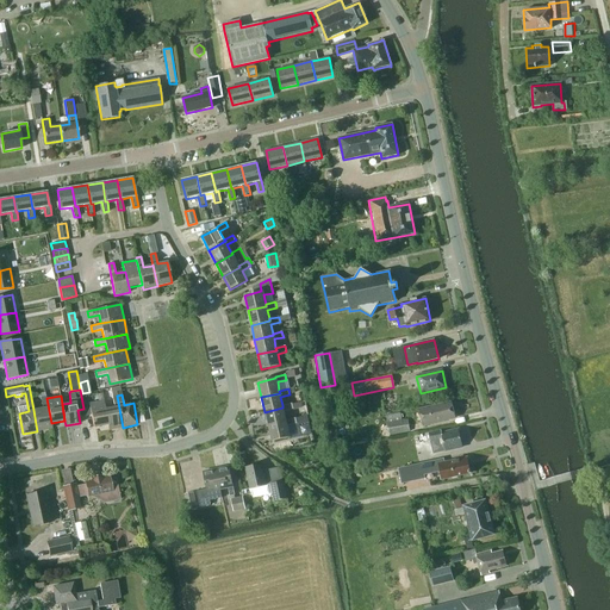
[(114,408),(105,409),(109,425),(107,425),(109,430),(123,428),(117,396),(112,397),(114,408)]
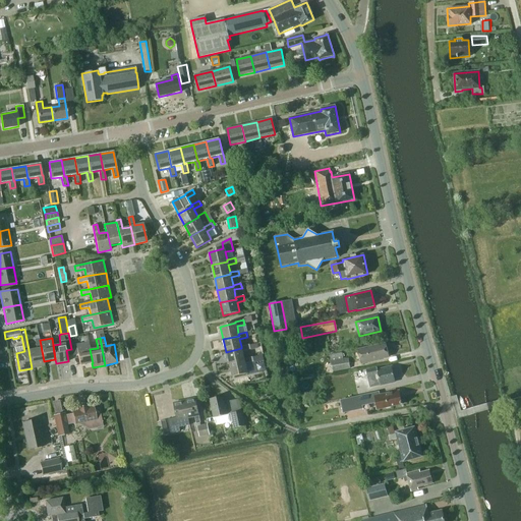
[(37,349),(29,350),(32,368),(45,366),(44,361),(40,340),(40,339),(35,340),(37,349)]
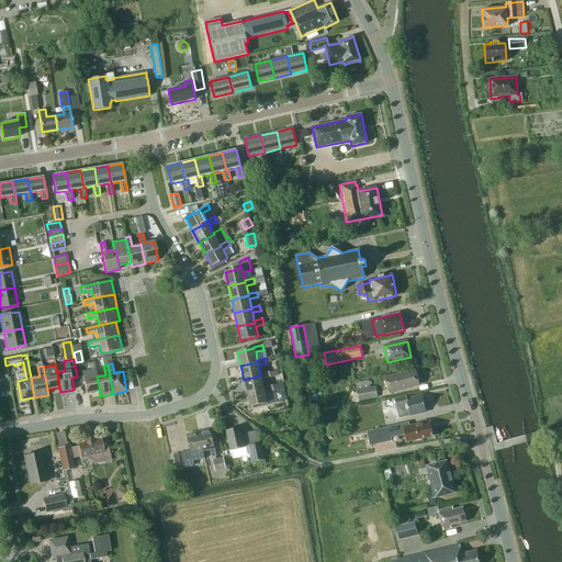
[(86,394),(99,392),(100,392),(97,377),(96,369),(90,370),(81,372),(86,394)]
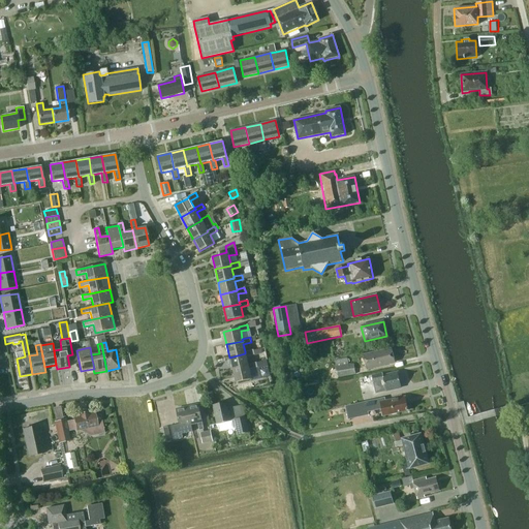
[(394,363),(391,348),(364,355),(367,369),(394,363)]
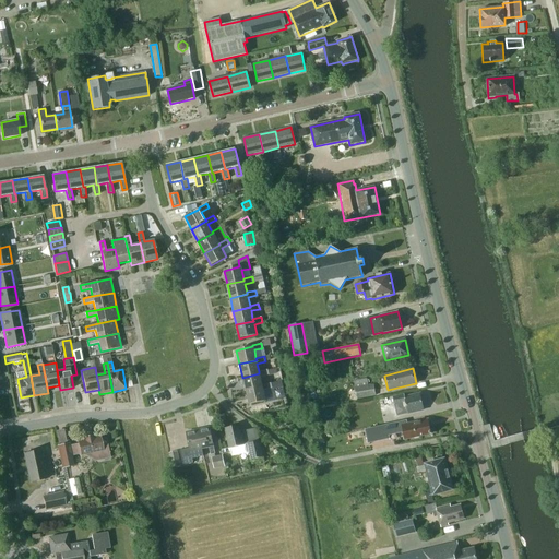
[(259,373),(242,378),(246,391),(262,387),(262,385),(260,377),(269,375),(268,370),(259,371),(259,373)]
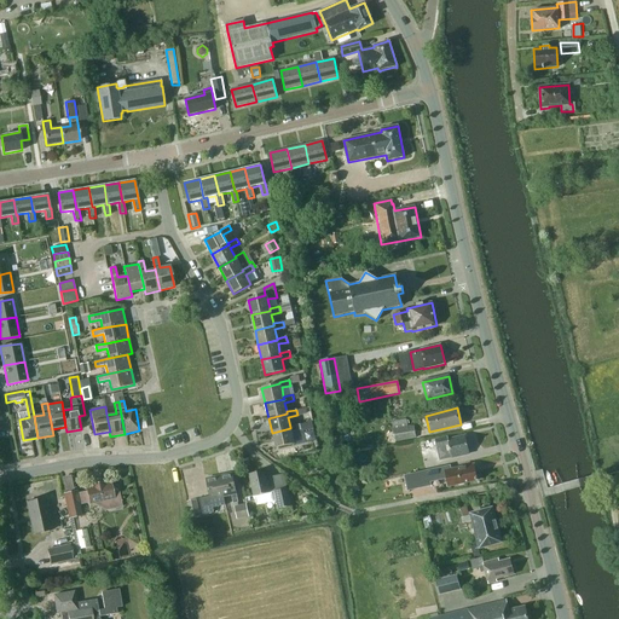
[(408,427),(406,420),(392,422),(395,443),(416,439),(414,426),(408,427)]
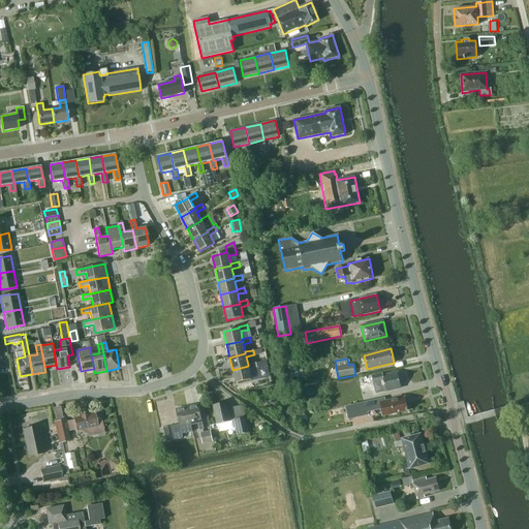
[(256,363),(248,365),(248,366),(232,370),(236,382),(251,379),(249,369),(257,368),(256,363)]
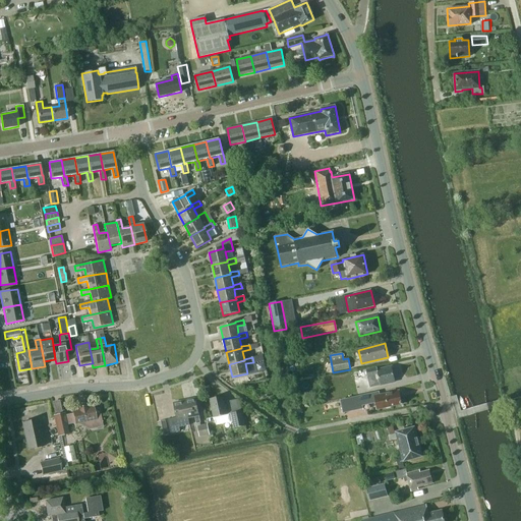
[(377,367),(365,369),(367,378),(369,388),(380,386),(395,382),(391,366),(377,369),(377,367)]
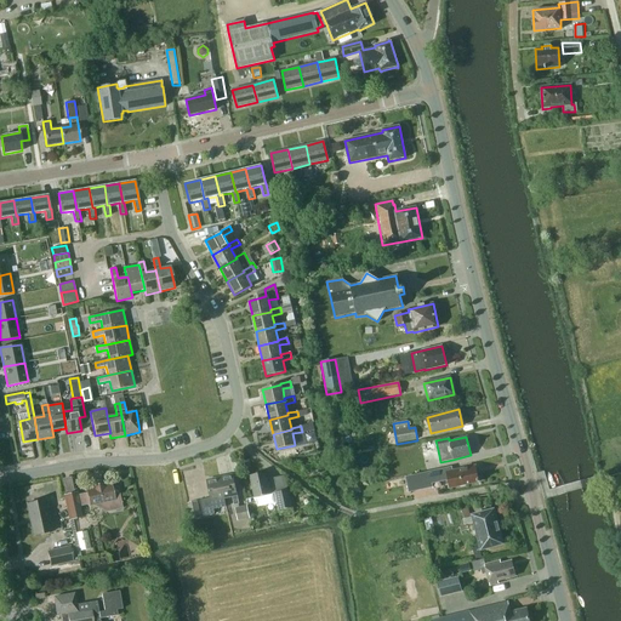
[(337,456),(346,454),(343,445),(335,446),(337,456)]
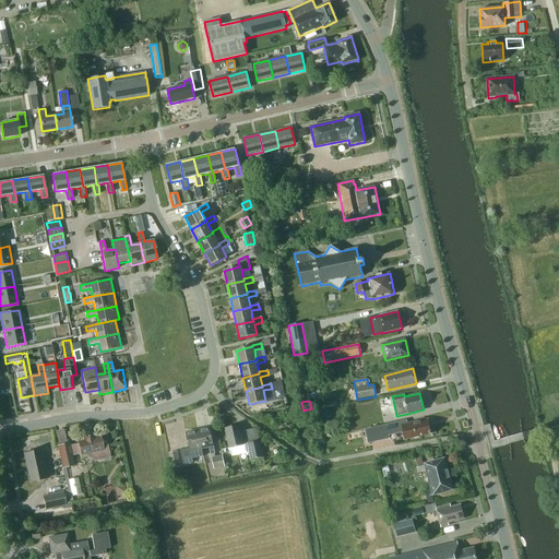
[(406,421),(366,430),(368,442),(389,438),(388,435),(403,432),(404,439),(414,438),(415,439),(418,438),(419,437),(430,433),(429,425),(425,426),(424,420),(406,424),(406,421)]
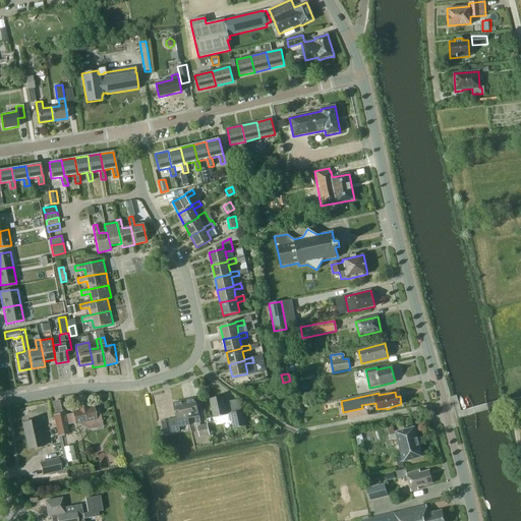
[(227,414),(223,397),(210,400),(214,417),(227,414)]
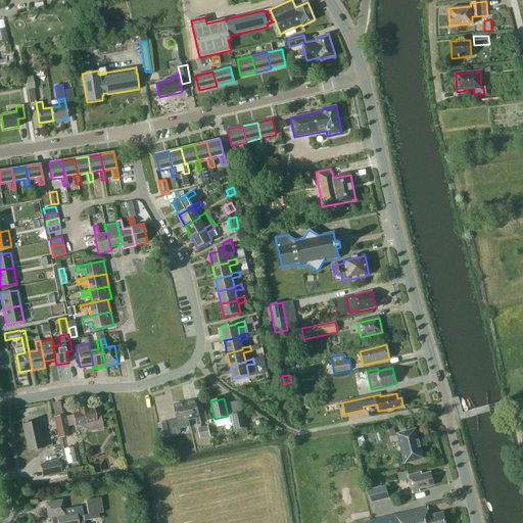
[(61,400),(54,402),(57,415),(64,413),(61,400)]
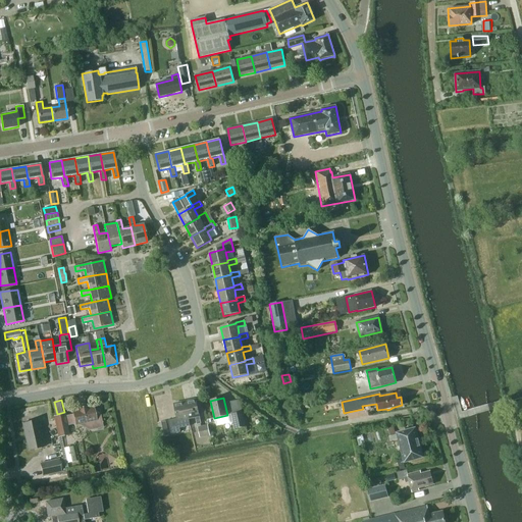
[(196,400),(185,402),(189,419),(195,417),(197,424),(201,424),(196,400)]
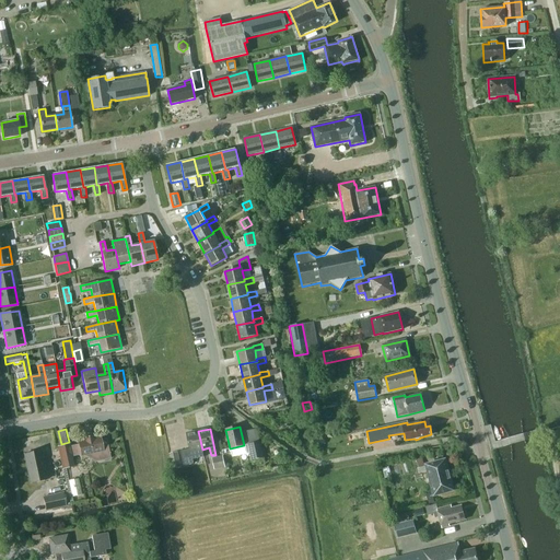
[(203,457),(202,450),(198,431),(186,433),(189,450),(179,452),(183,466),(194,464),(193,459),(203,457)]
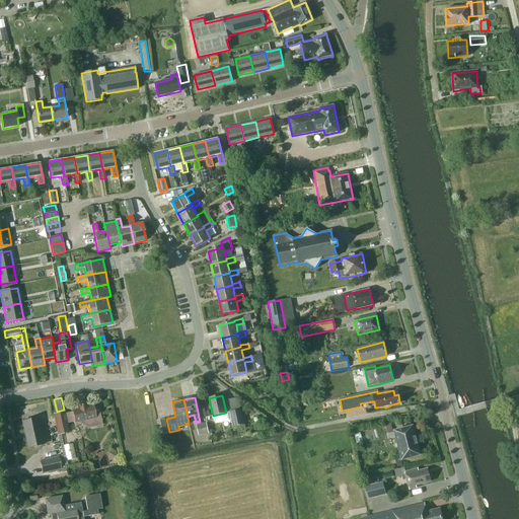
[(85,408),(85,404),(79,406),(79,409),(72,411),(73,413),(69,414),(71,423),(75,422),(78,422),(88,428),(101,425),(98,408),(93,409),(92,405),(85,408)]
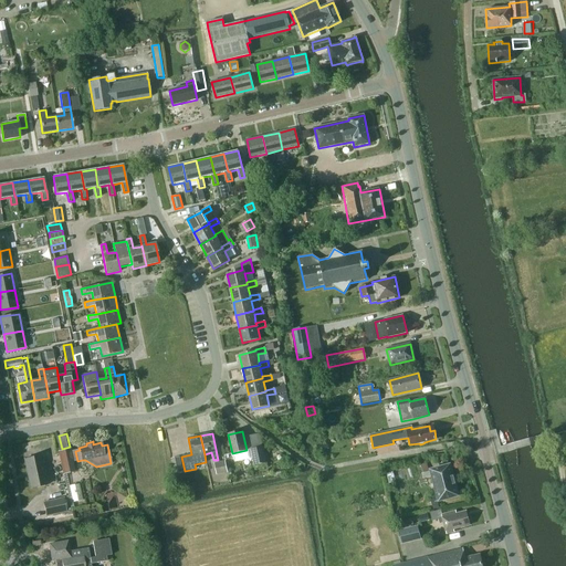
[(266,462),(263,447),(250,449),(253,465),(266,462)]
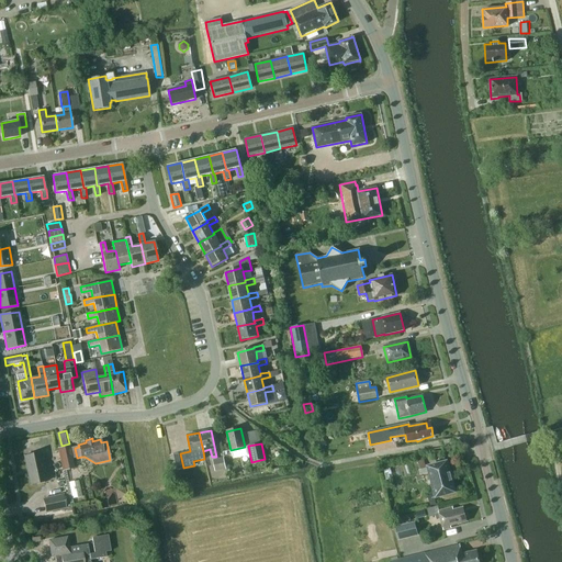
[(69,446),(58,449),(63,471),(74,468),(72,459),(70,449),(69,446)]
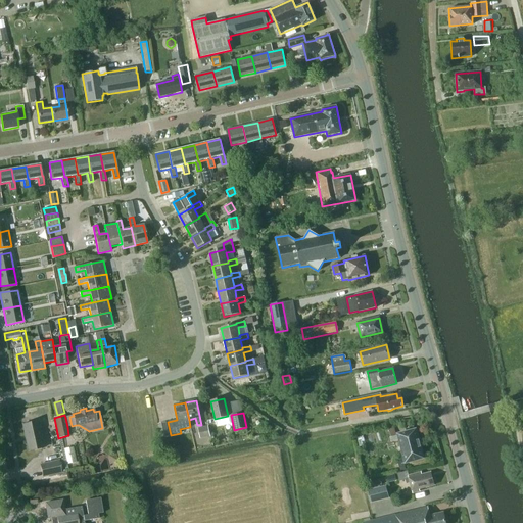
[(43,448),(38,421),(22,424),(28,452),(43,448)]
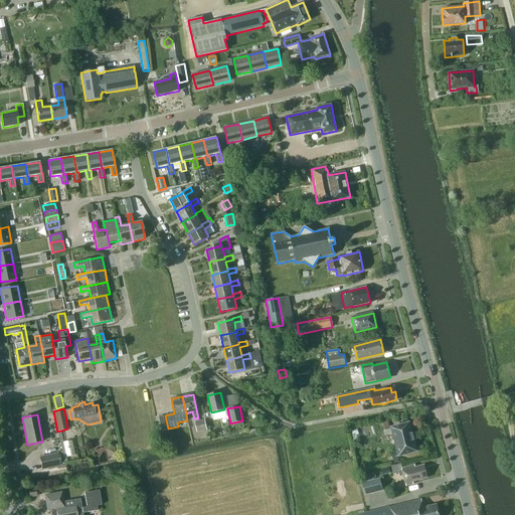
[(166,431),(163,415),(155,417),(158,432),(166,431)]
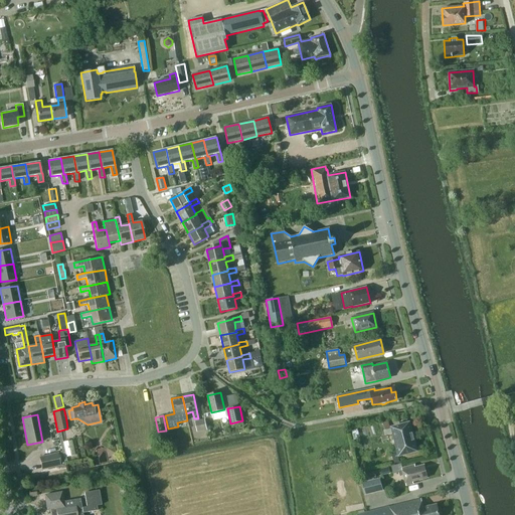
[(206,431),(204,419),(194,421),(197,433),(206,431)]
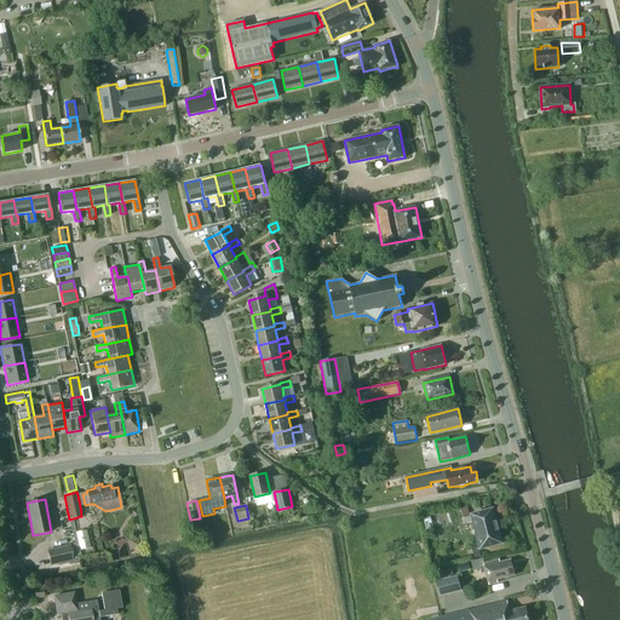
[(501,544),(493,509),(471,515),(480,550),(501,544)]
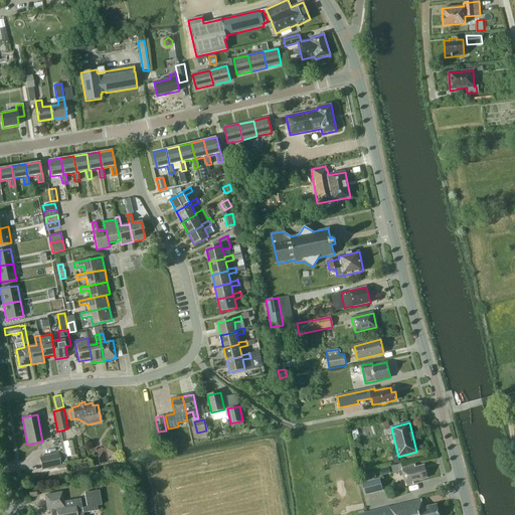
[(66,457),(75,455),(72,441),(63,443),(66,457)]
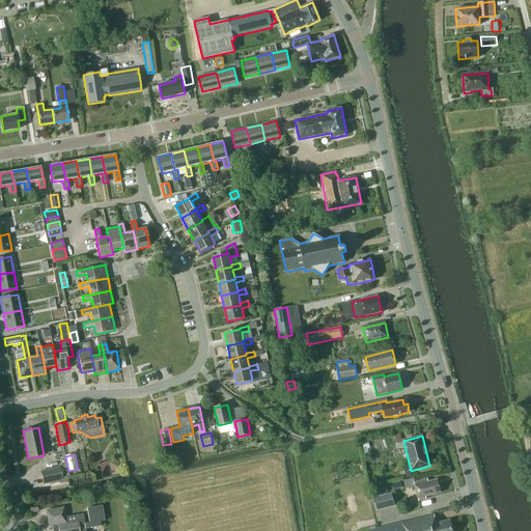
[(66,479),(63,467),(60,468),(59,467),(39,471),(43,484),(66,479)]
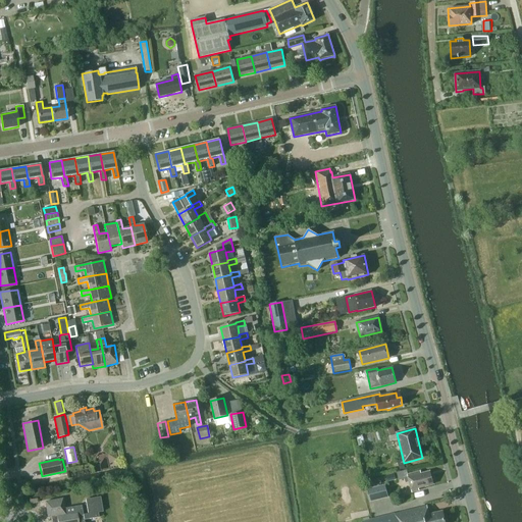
[(407,474),(406,470),(397,473),(399,480),(408,478),(412,492),(419,490),(418,488),(433,484),(429,471),(421,474),(420,471),(407,474)]
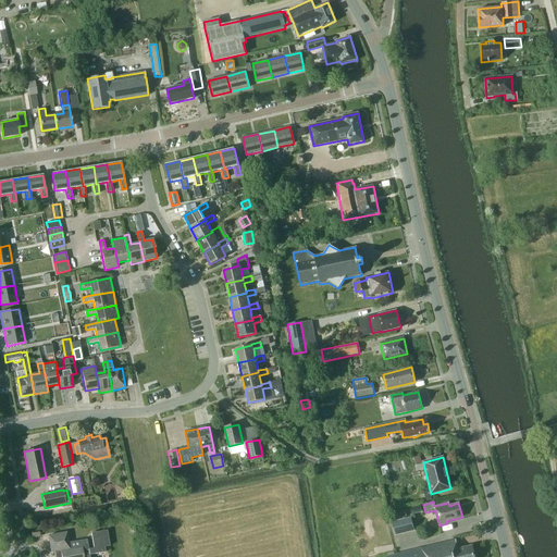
[(415,515),(422,512),(420,505),(412,507),(415,515)]
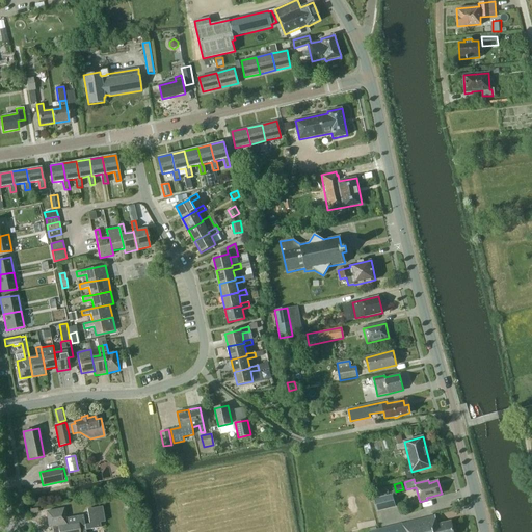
[(387,487),(374,491),(376,497),(389,494),(387,487)]
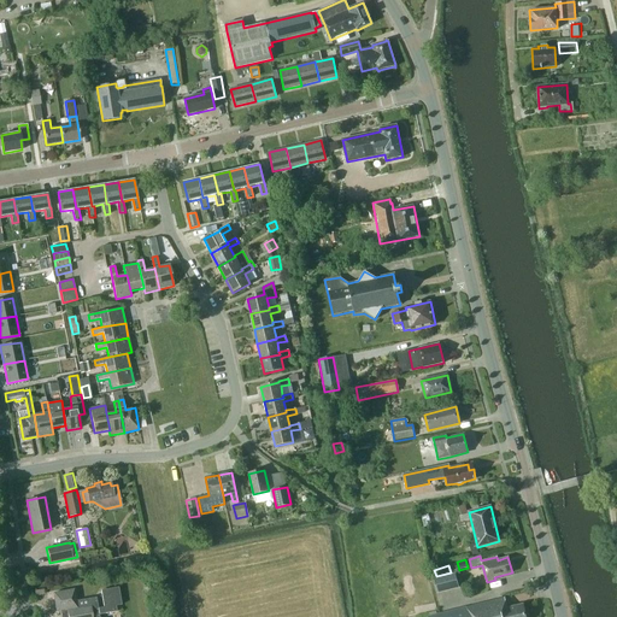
[(459,587),(456,573),(434,579),(438,593),(459,587)]
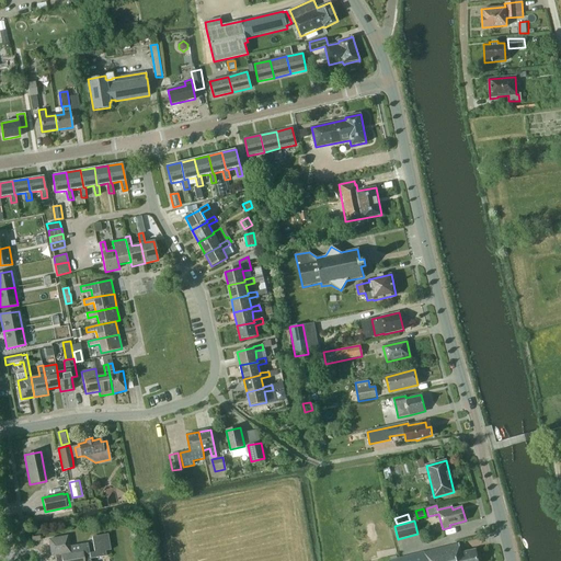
[(110,550),(106,534),(91,537),(94,552),(89,553),(87,544),(69,547),(67,536),(48,539),(52,557),(55,556),(55,560),(89,560),(90,559),(105,556),(104,551),(110,550)]
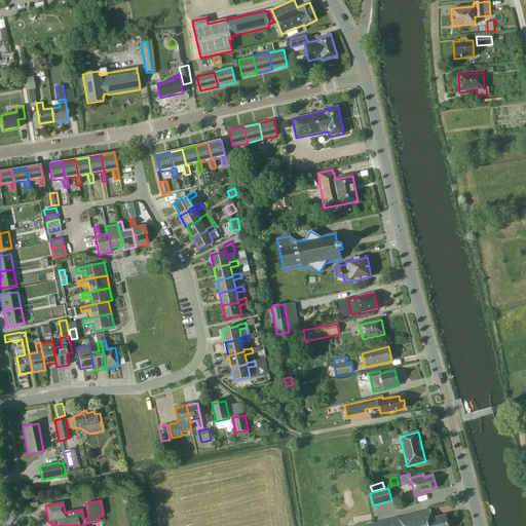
[(431,519),(429,510),(398,517),(365,525),(448,525),(446,515),(431,519)]
